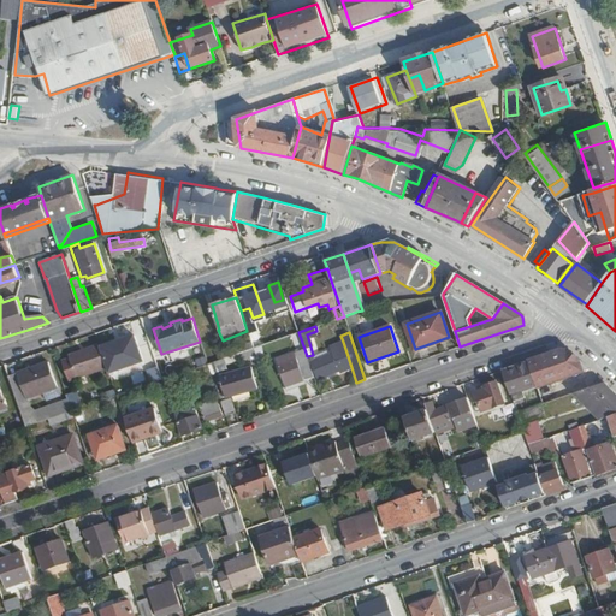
[(107,367),(110,373),(122,368),(120,366),(130,362),(131,366),(143,361),(135,336),(122,341),(123,343),(114,345),(113,343),(101,348),(107,367)]
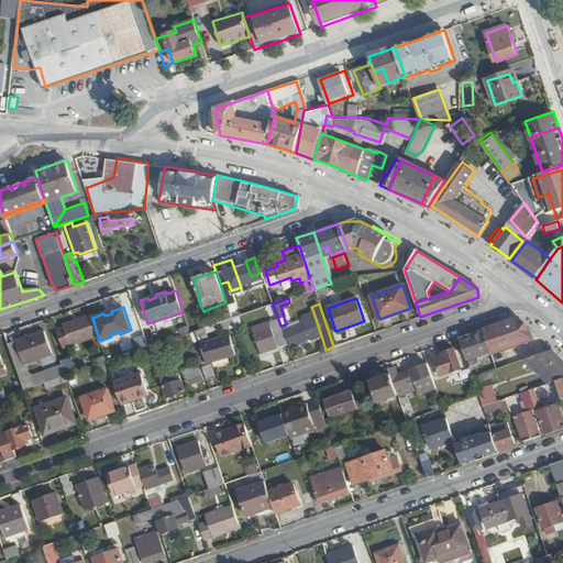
[(284,330),(288,343),(312,334),(313,338),(321,335),(313,312),(302,317),(305,322),(297,326),(296,321),(290,322),(293,327),(284,330)]
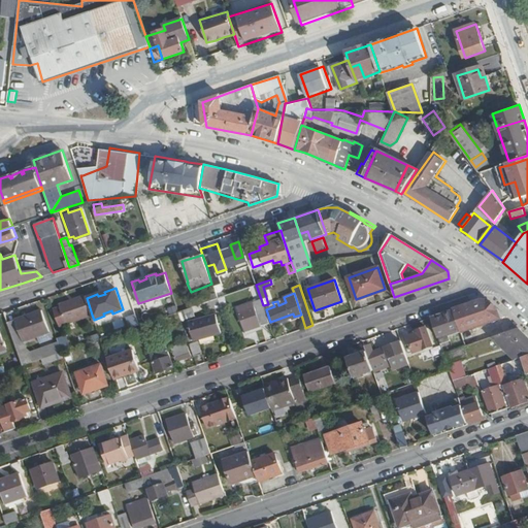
[(59,304),(66,324),(92,315),(87,298),(86,295),(59,304)]
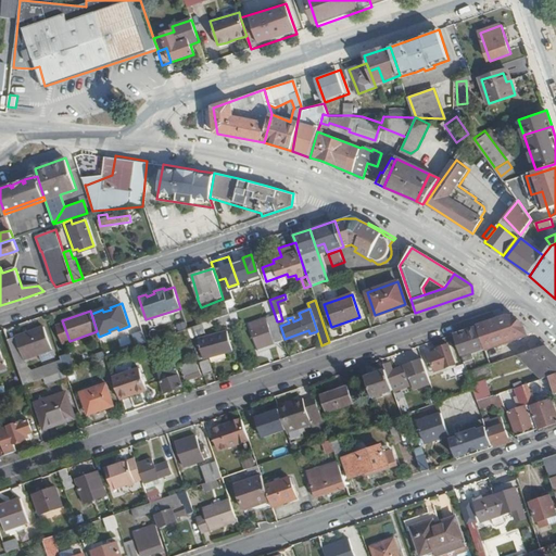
[(168,313),(140,323),(144,336),(174,326),(168,313)]
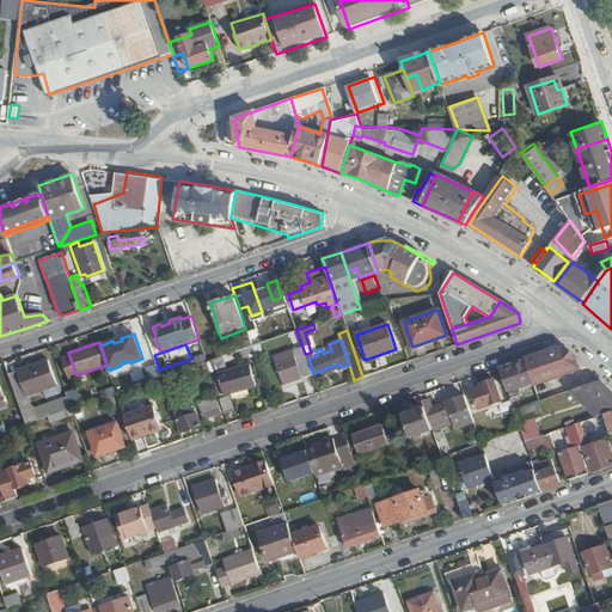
[(275,356),(283,380),(300,374),(301,378),(312,374),(311,373),(305,354),(303,347),(275,356)]
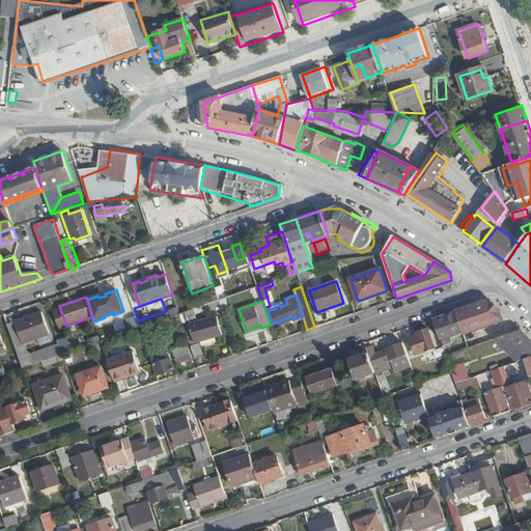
[(435,319),(443,346),(453,343),(451,339),(509,319),(493,304),(484,303),(435,319)]
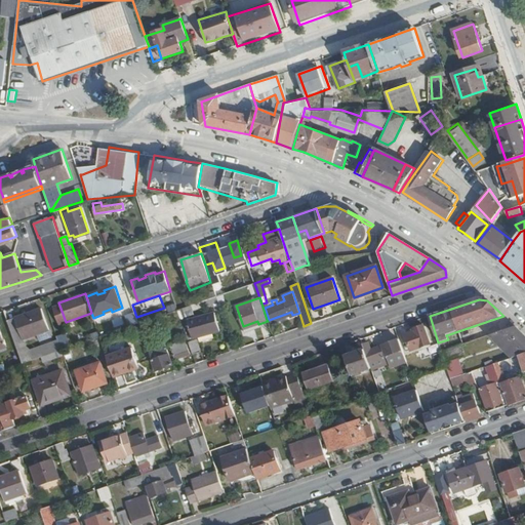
[(177,310),(179,318),(188,316),(185,308),(177,310)]
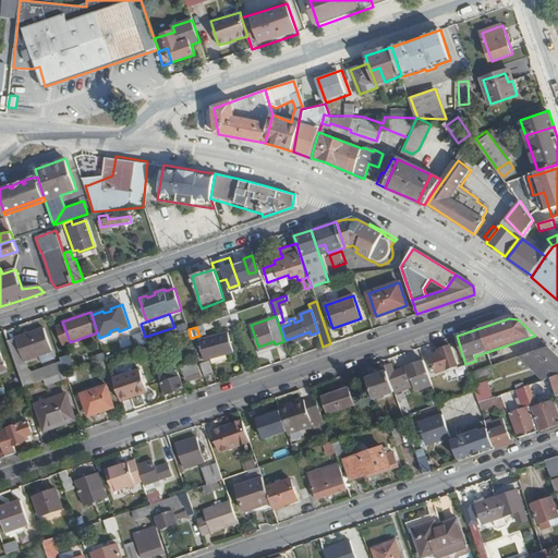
[(8,340),(15,363),(51,351),(44,328),(8,340)]
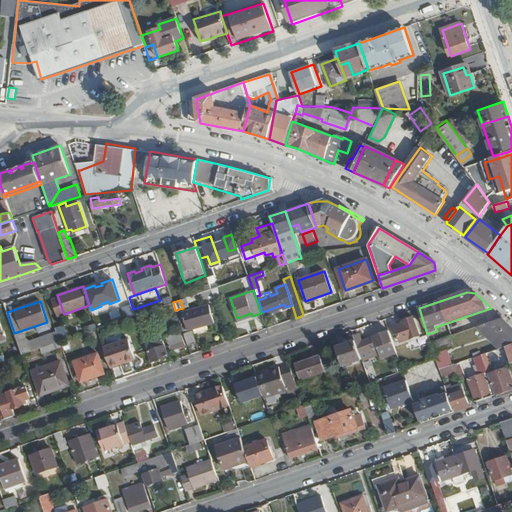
[(183,313),(187,327),(214,320),(210,304),(201,307),(199,307),(188,310),(189,311),(183,313)]
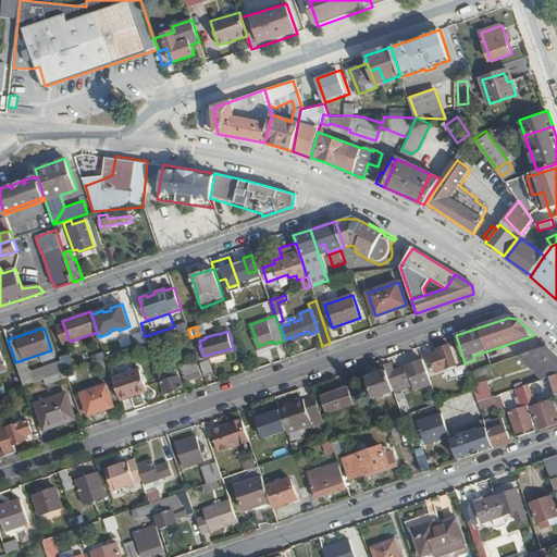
[(147,344),(151,356),(158,354),(153,341),(147,344)]
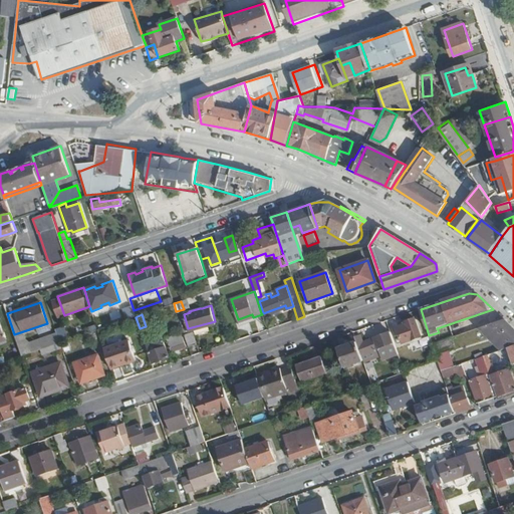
[(252,314),(238,319),(239,322),(239,325),(254,320),(253,317),(252,314)]
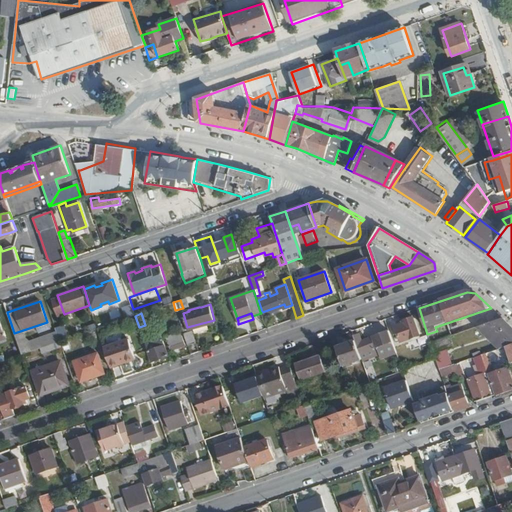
[(397,327),(402,342),(404,342),(420,336),(414,318),(406,321),(407,324),(397,327)]
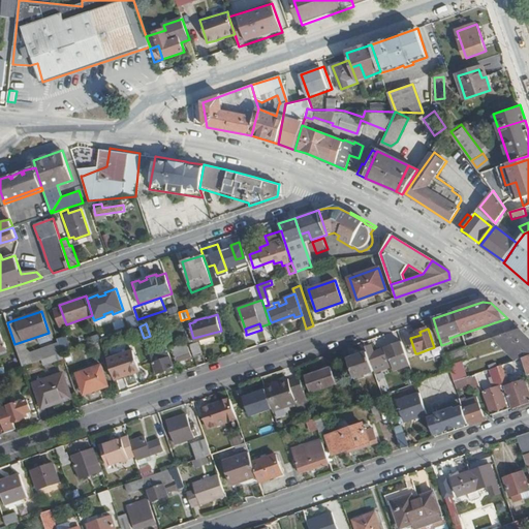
[(501,336),(523,358),(528,355),(528,340),(519,330),(501,336)]
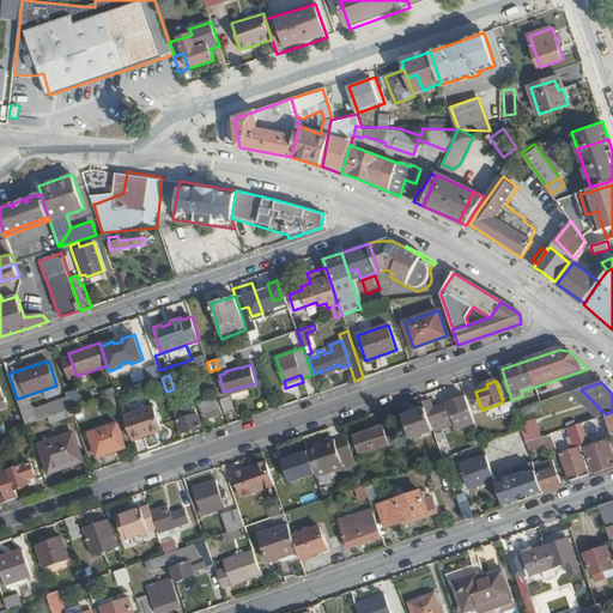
[(66,393),(71,410),(80,406),(76,389),(66,393)]
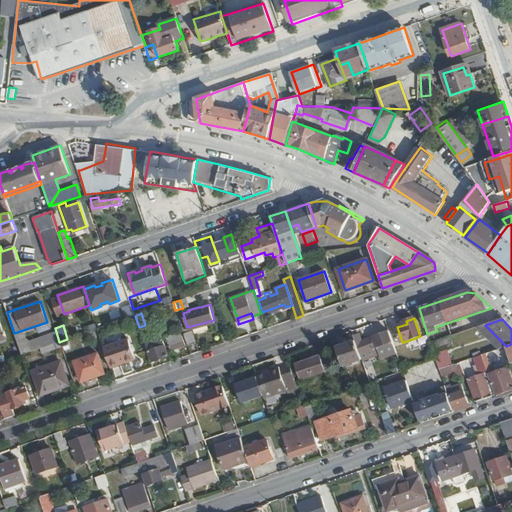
[(356,341),(360,354),(378,348),(382,360),(398,354),(394,343),(390,331),(362,340),(360,335),(354,336),(356,341)]
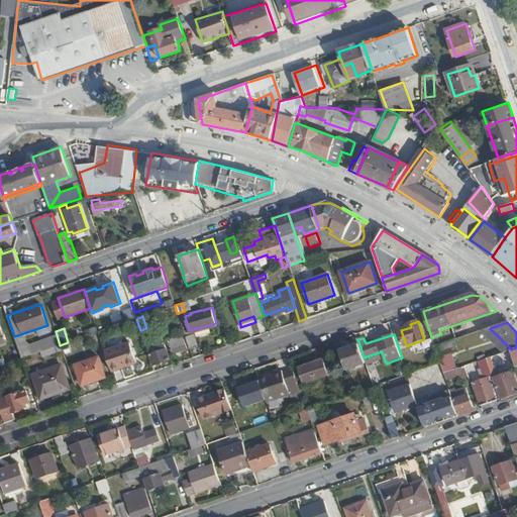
[(169,340),(173,352),(187,348),(183,335),(169,340)]
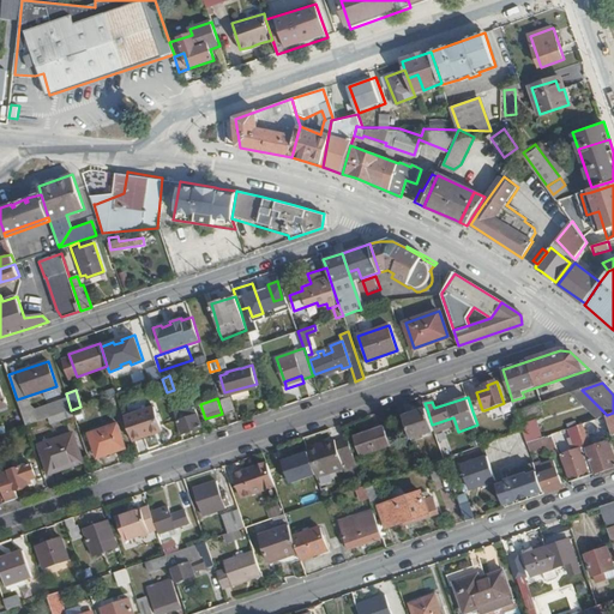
[(221,402),(224,414),(234,410),(230,398),(221,402)]
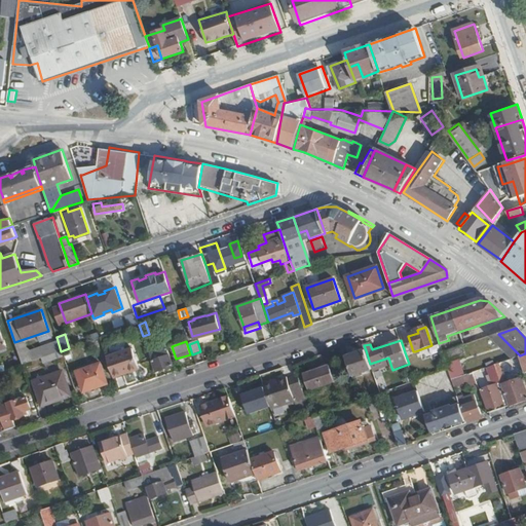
[(147,350),(154,371),(172,366),(164,344),(147,350)]
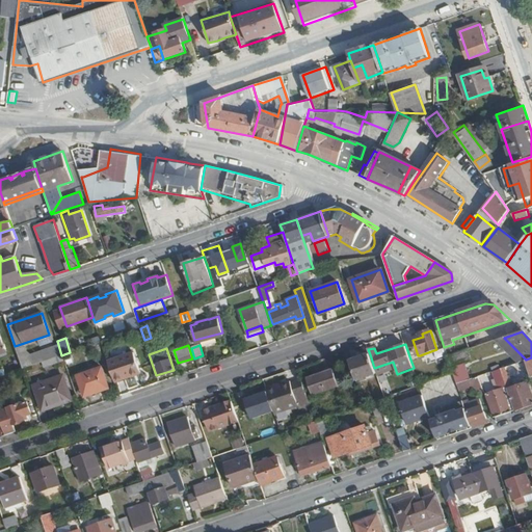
[(436,349),(420,355),(421,358),(437,353),(436,349)]
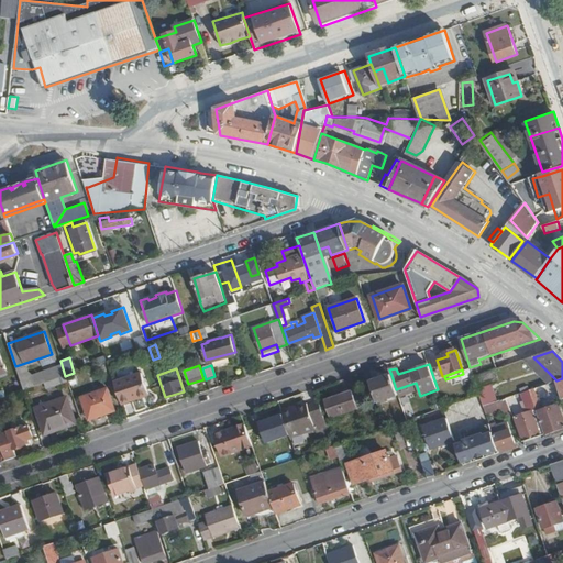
[(113,383),(120,404),(138,398),(135,395),(146,390),(141,373),(113,383)]
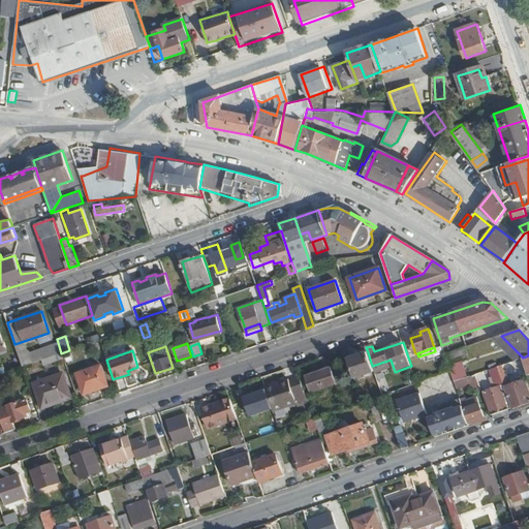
[(348,360),(355,379),(375,373),(372,366),(368,352),(348,360)]
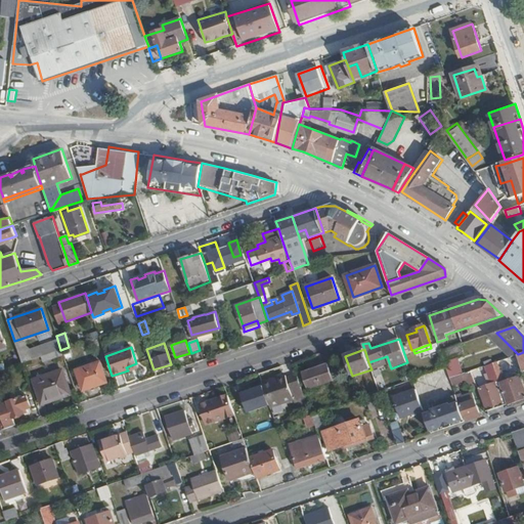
[(42,356),(43,361),(62,355),(60,350),(42,356)]
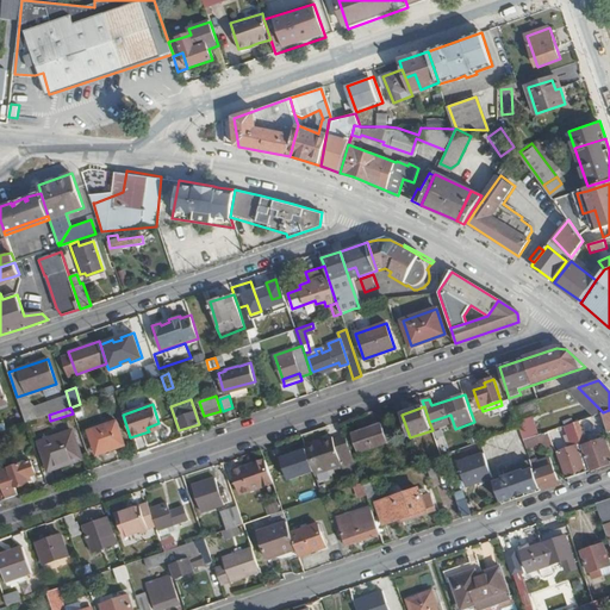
[(583,422),(586,430),(602,425),(599,416),(583,422)]
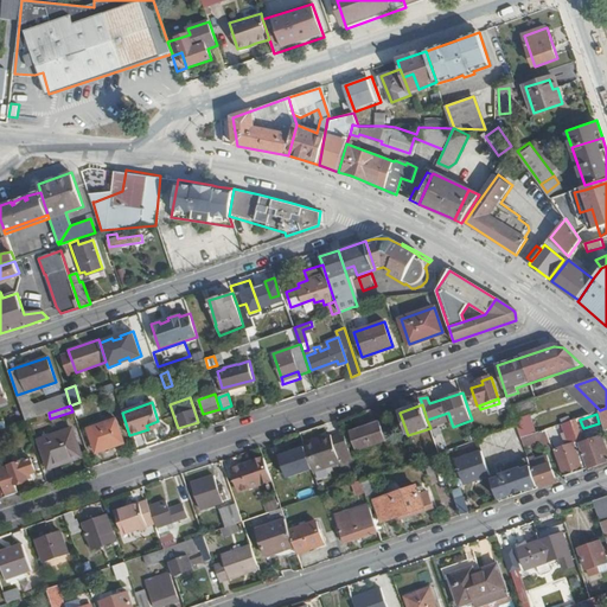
[(87,428),(95,451),(122,441),(114,419),(87,428)]
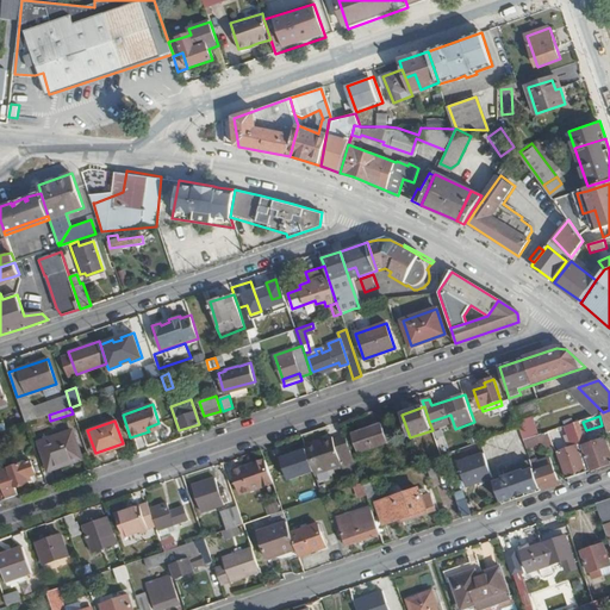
[(566,425),(571,442),(579,440),(573,423),(566,425)]
